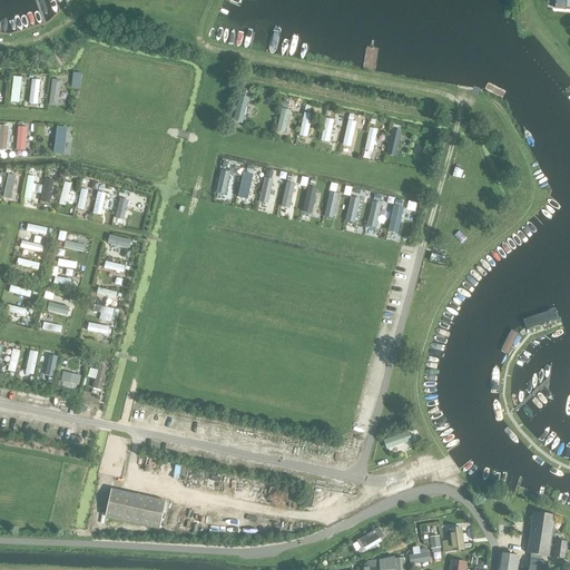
[(81,74),(74,72),(71,87),(79,88),(81,74)]
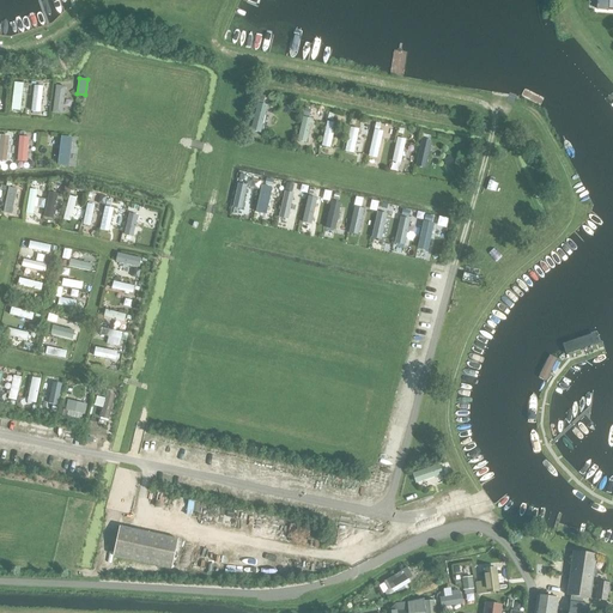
[(19,110),(23,83),(14,82),(11,109),(19,110)]
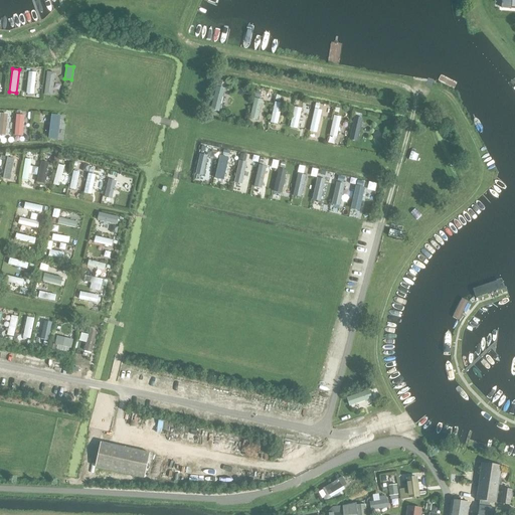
[(34,94),(36,71),(28,70),(26,93),(34,94)]
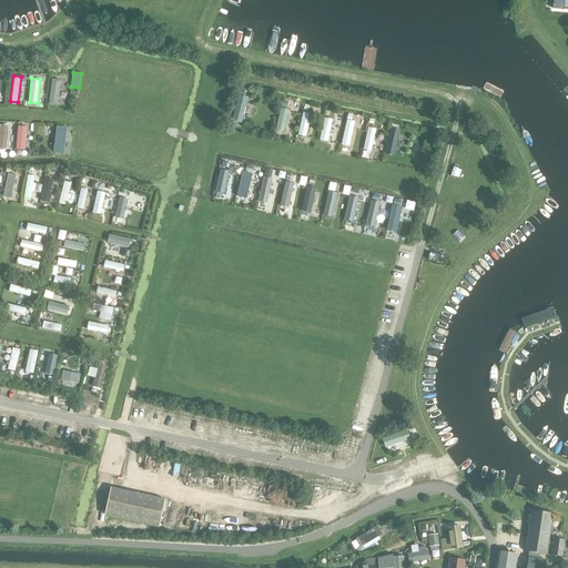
[(58,104),(61,80),(52,79),(49,103),(58,104)]
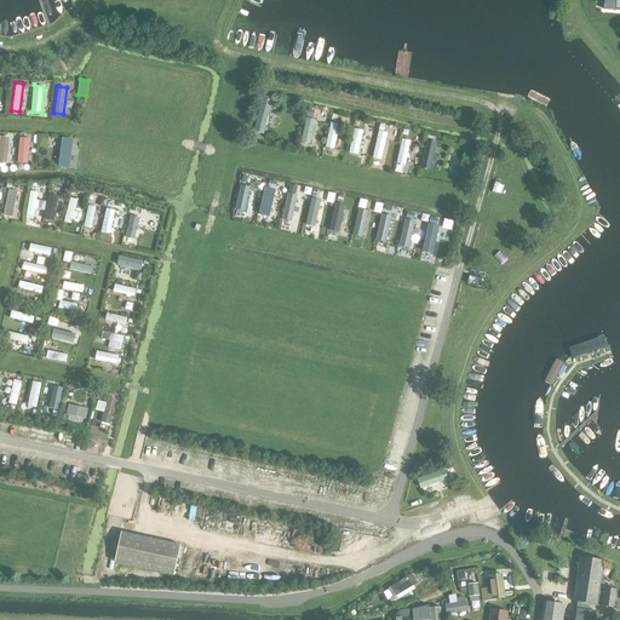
[(264,133),(270,105),(260,103),(254,131),(264,133)]
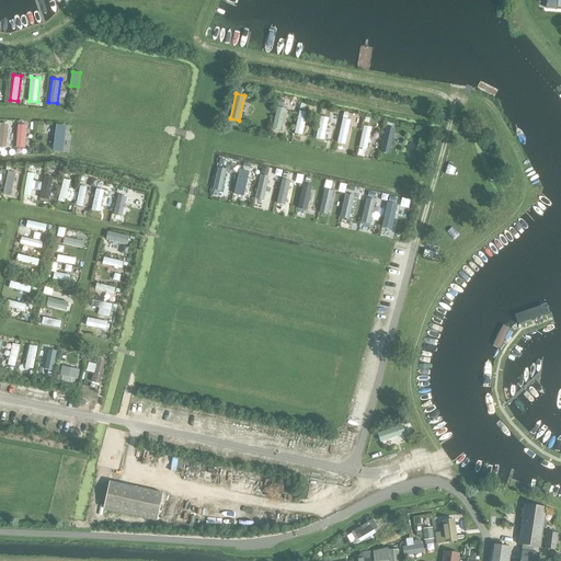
[(281,129),(285,107),(276,106),(272,127),(281,129)]
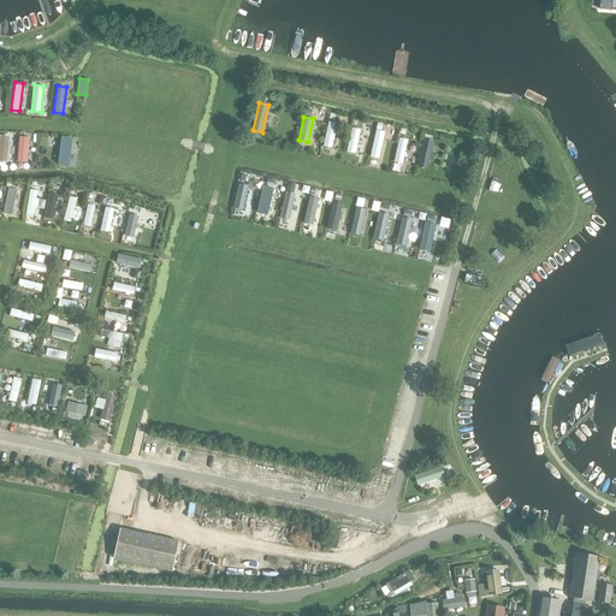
[(332,148),(337,123),(327,120),(323,146),(332,148)]
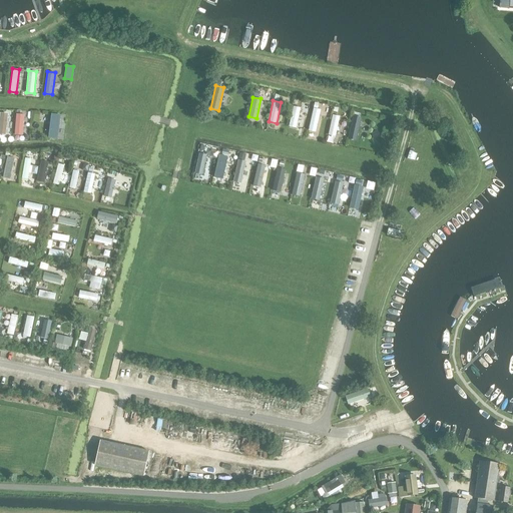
[(296,127),(300,107),(293,105),(288,126),(296,127)]
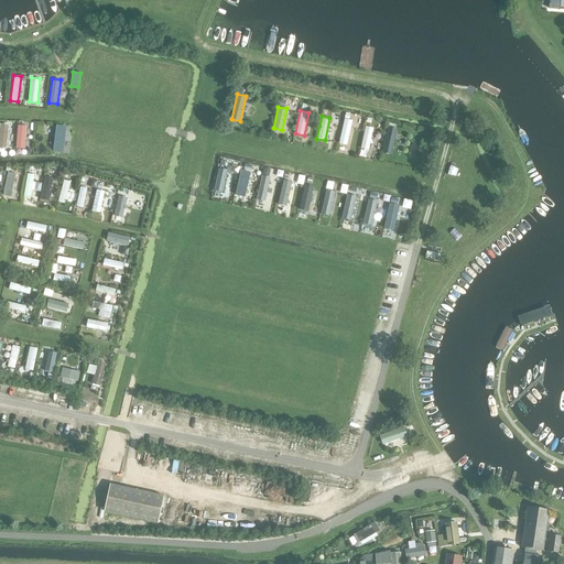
[(347,145),(353,120),(345,119),(338,143),(347,145)]
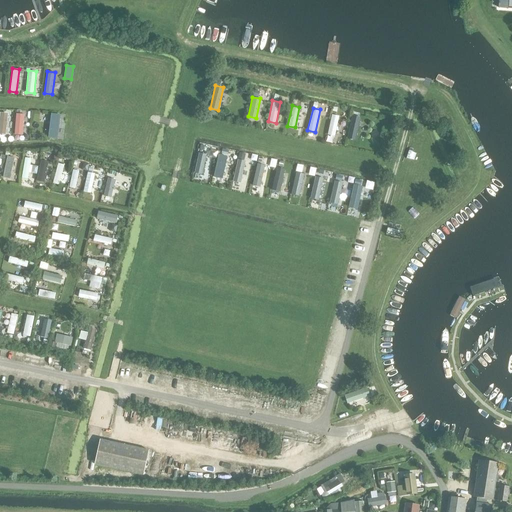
[(8,113),(0,111),(0,133),(6,134),(8,113)]
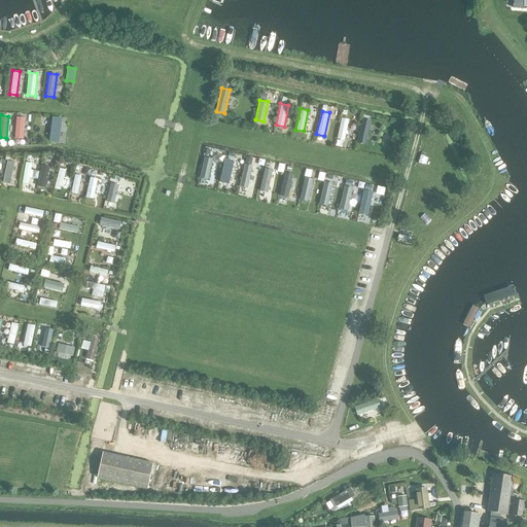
[(25,117),(18,116),(15,138),(23,138),(25,117)]
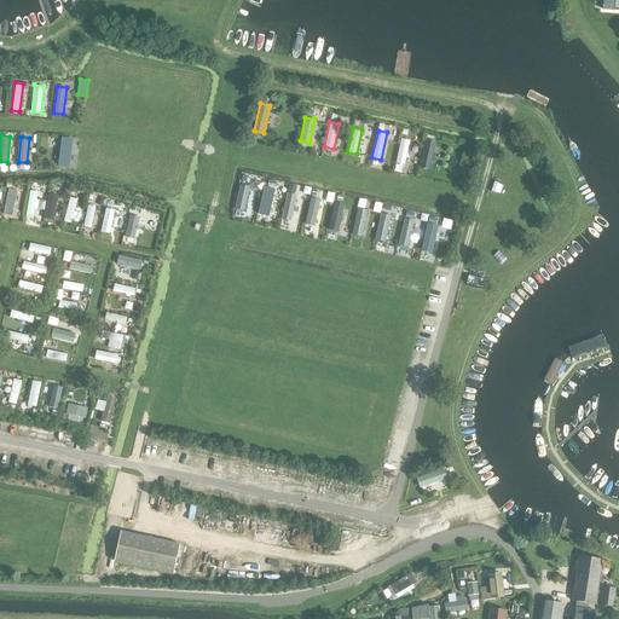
[(73,139),(62,137),(58,166),(69,167),(73,139)]
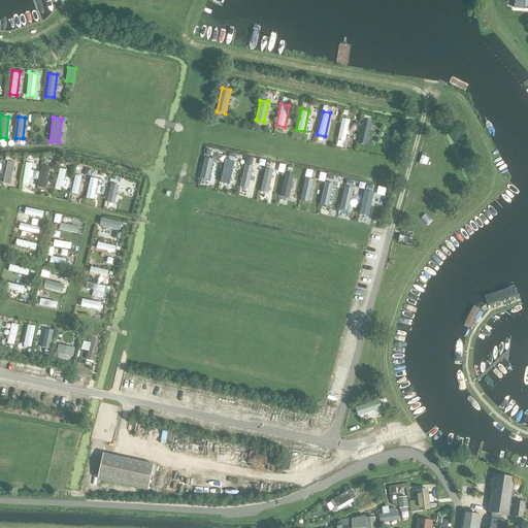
[(345,139),(350,119),(342,117),(337,137),(345,139)]
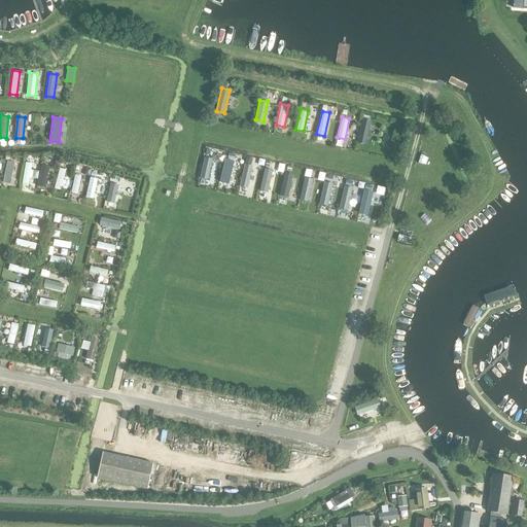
[(365,144),(370,119),(362,118),(357,142),(365,144)]
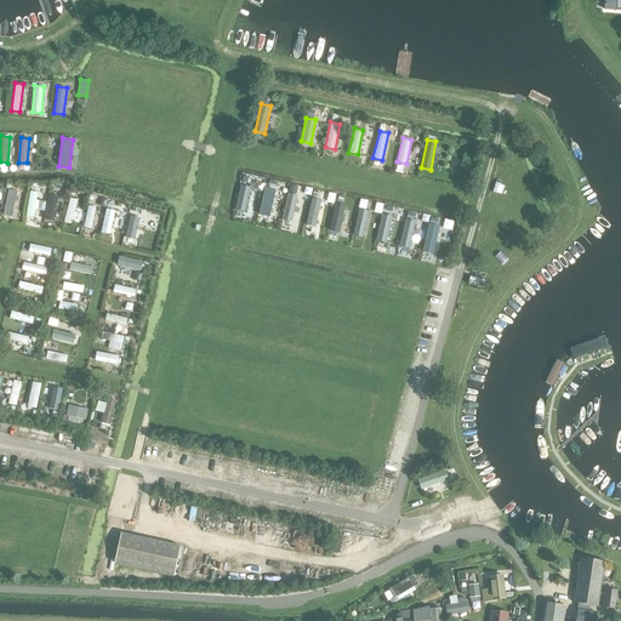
[(292,182),(290,192),(300,193),(300,194),(309,195),(311,187),(292,182)]
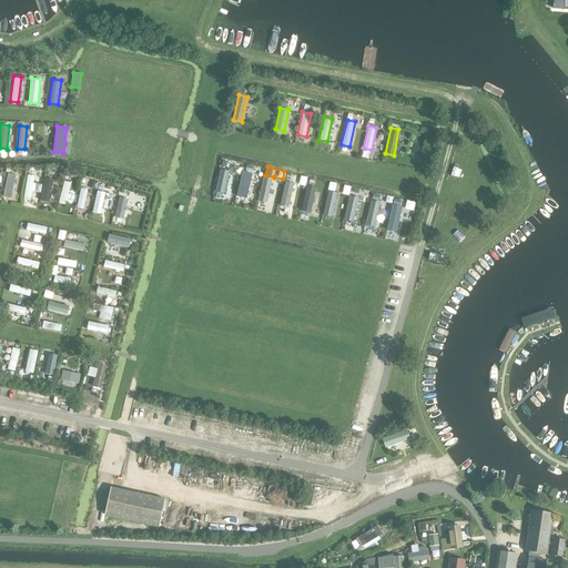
[(229,171),(220,169),(215,190),(223,192),(229,171)]
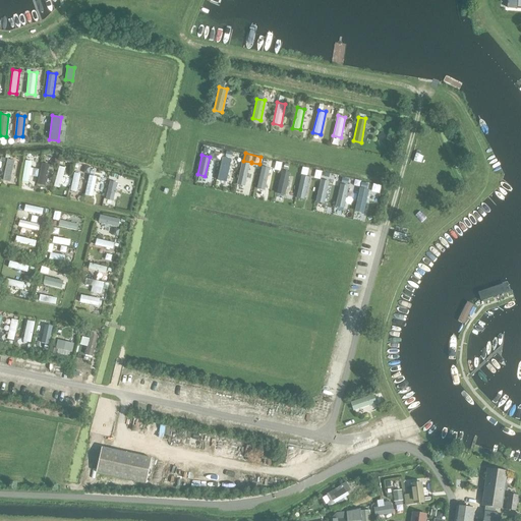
[(226,181),(231,159),(222,157),(218,179),(226,181)]
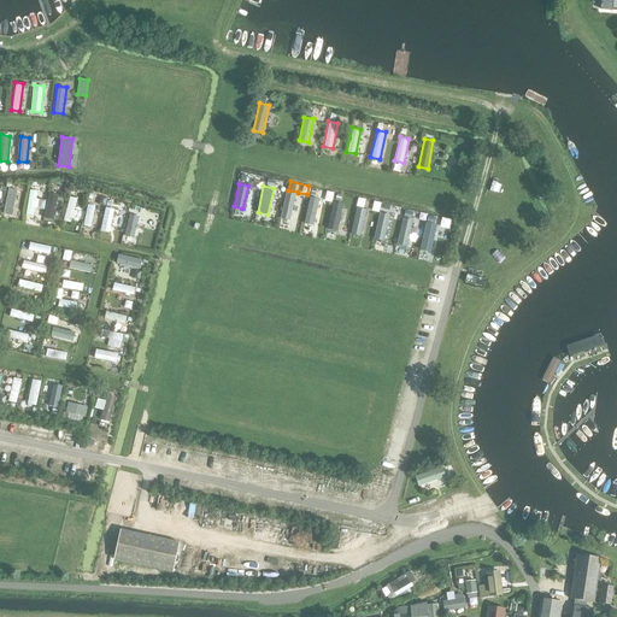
[(17,189),(9,187),(4,212),(12,215),(17,189)]
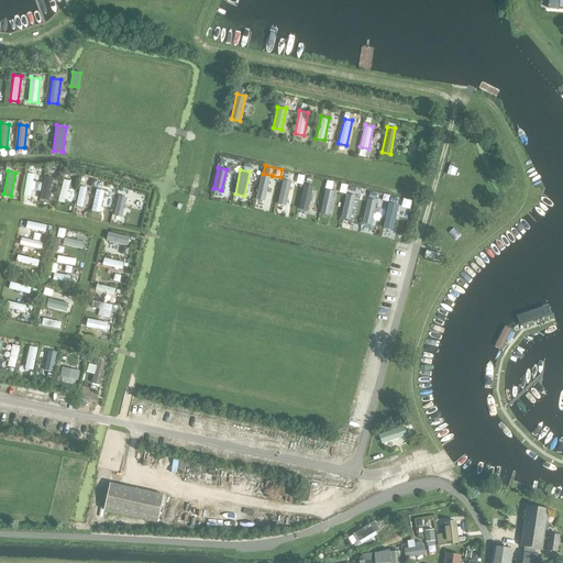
[(34,174),(28,173),(23,195),(30,196),(34,174)]
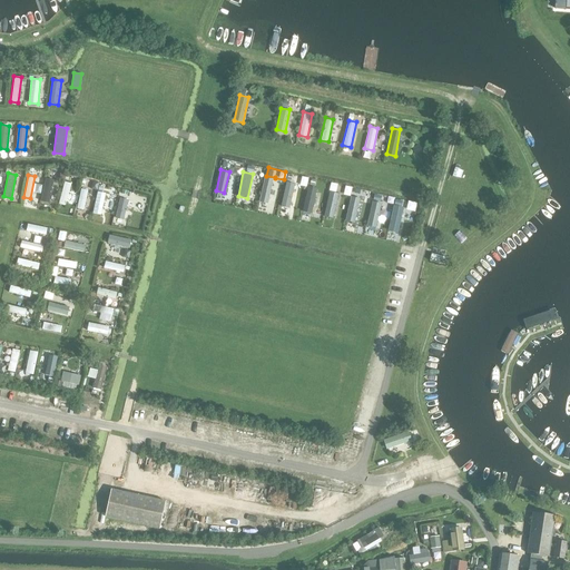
[(53,179),(46,177),(41,200),(49,203),(53,179)]
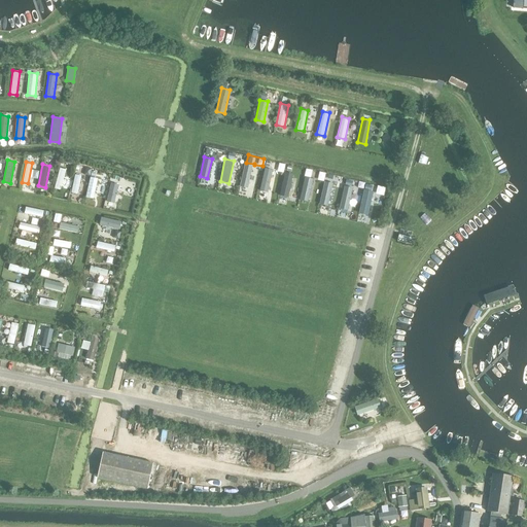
[(247,187),(252,165),(244,164),(240,186),(247,187)]
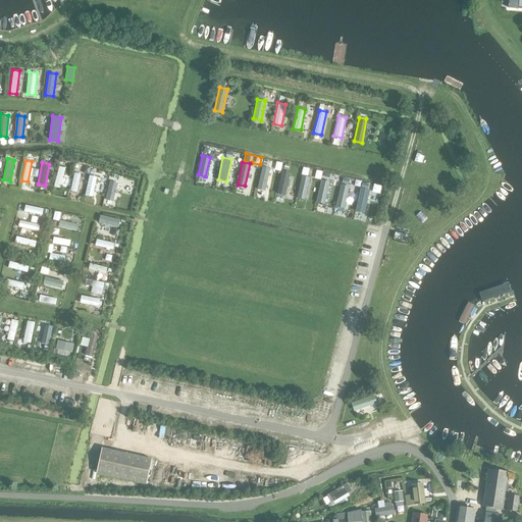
[(66,167),(59,166),(54,186),(60,188),(66,167)]
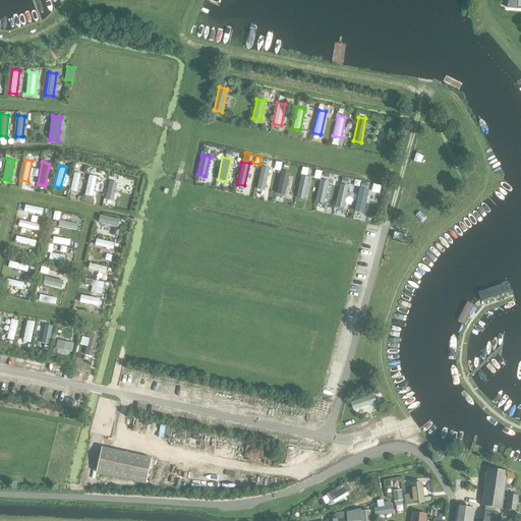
[(264,189),(269,168),(262,166),(256,188),(264,189)]
